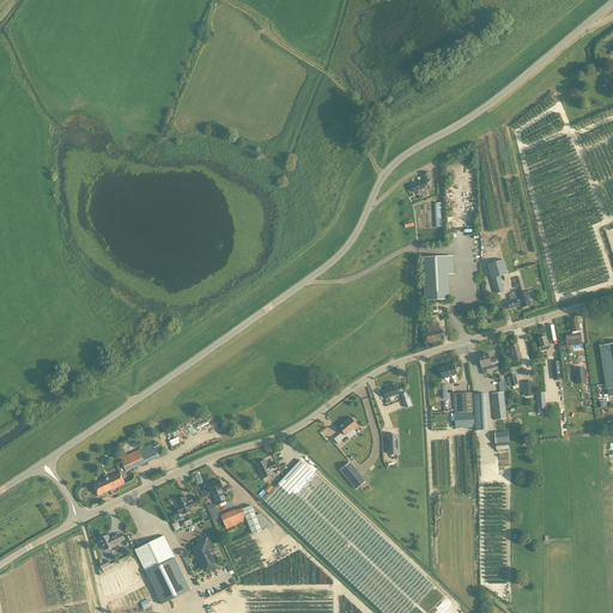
[(429,173),(423,175),(426,183),(432,181),(429,173)]
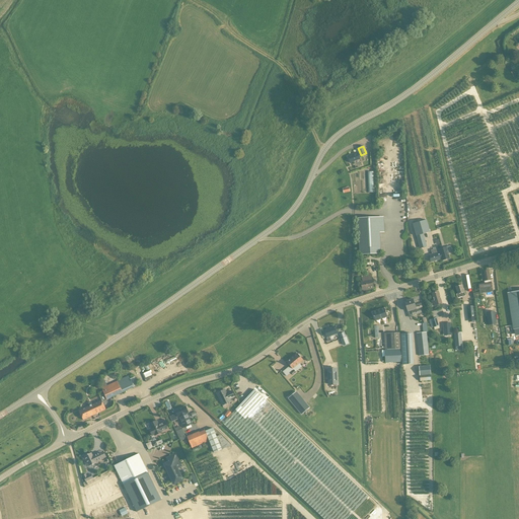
[(349,156),(351,163),(360,159),(358,153),(349,156)]
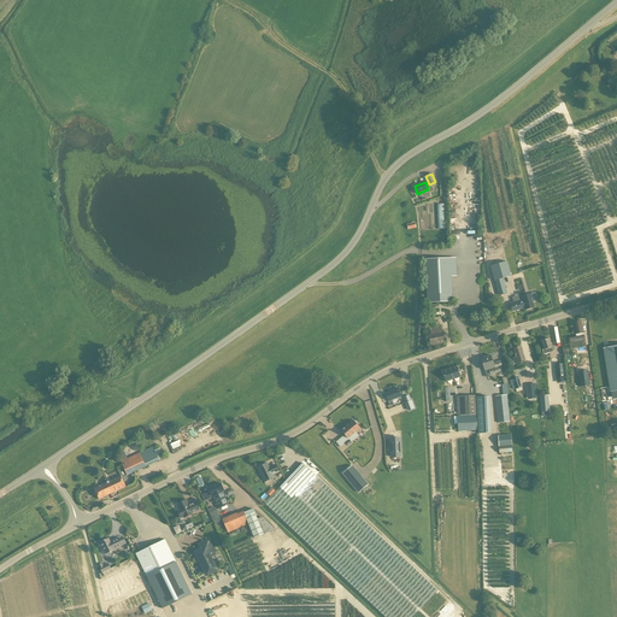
[(439,301),(441,301),(452,300),(451,295),(452,295),(451,277),(450,259),(425,260),(428,303),(439,301)]
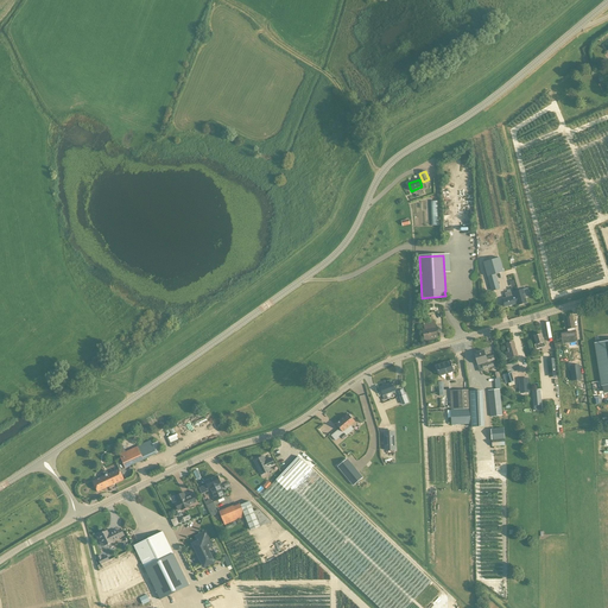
[(500,258),(486,261),(483,263),(492,291),(500,289),(496,274),(504,272),(500,258)]
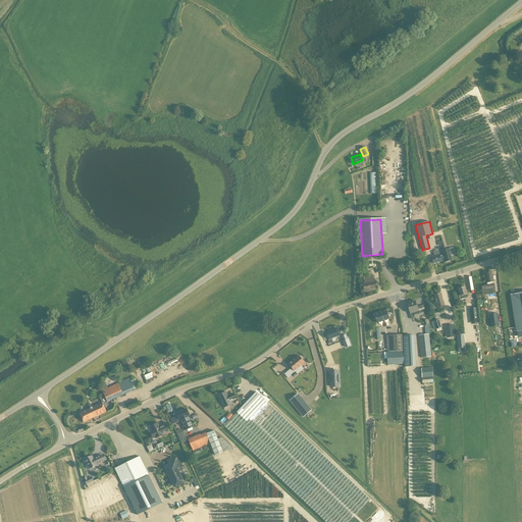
[(431,256),(433,264),(445,261),(445,262),(452,260),(449,249),(441,251),(442,253),(439,254),(438,250),(433,252),(434,256),(431,256)]
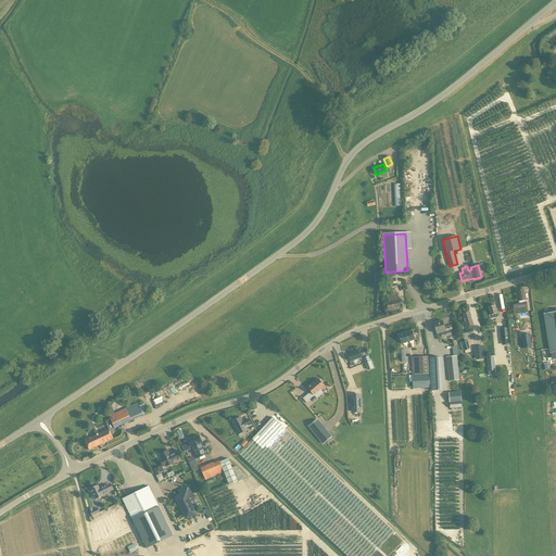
[(513,304),(515,315),(528,313),(523,290),(517,291),(519,303),(513,304)]
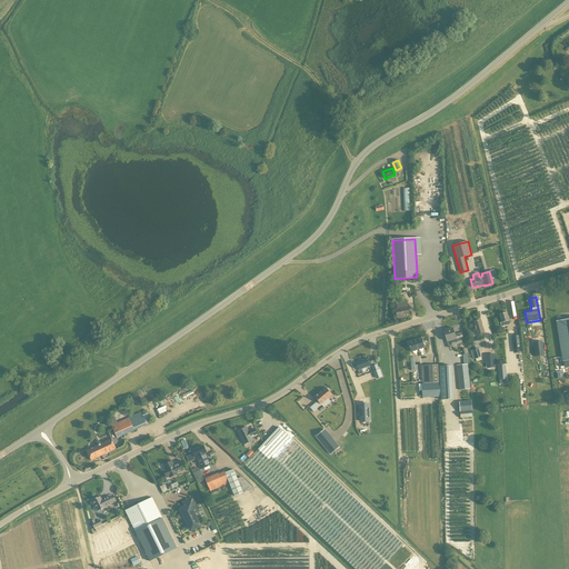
[(397,303),(398,308),(396,308),(398,319),(410,316),(407,301),(397,303)]
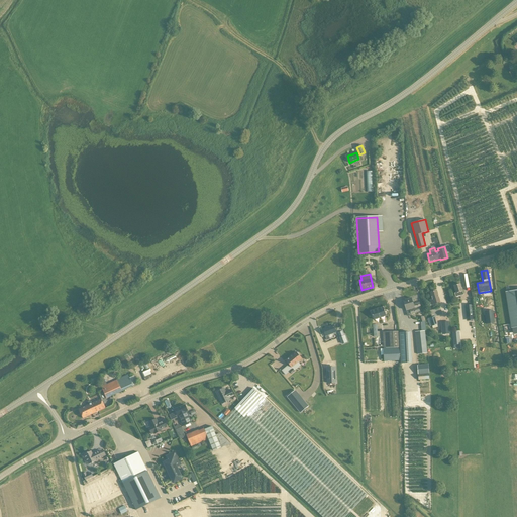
[(461,288),(460,284),(453,285),(456,293),(454,293),(455,297),(463,295),(462,291),(461,288)]
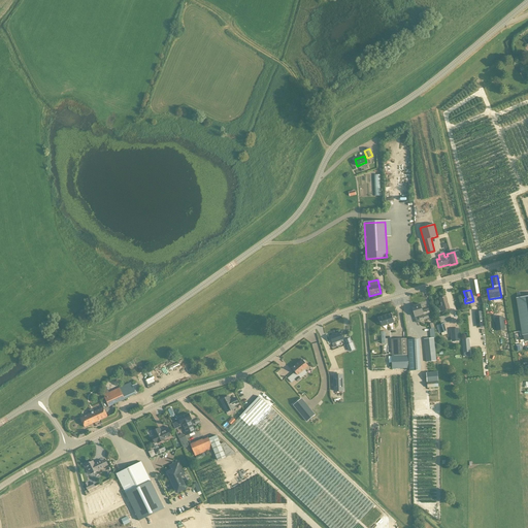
[(527,296),(516,298),(522,335),(527,334),(527,296)]
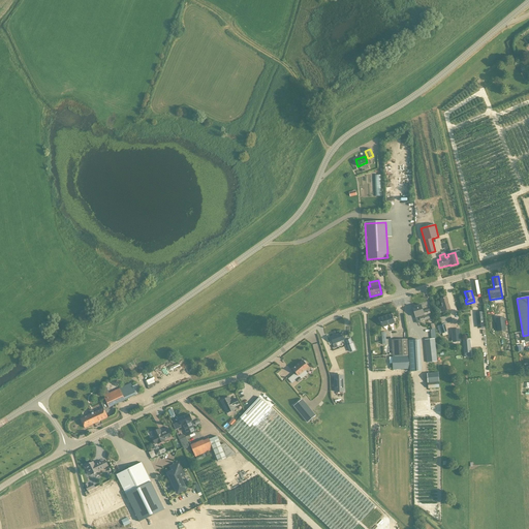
[(439,307),(441,312),(450,309),(446,298),(440,299),(442,306),(439,307)]
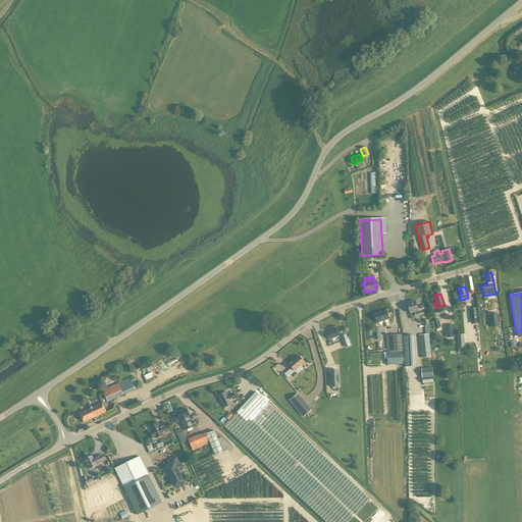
[(423,305),(417,307),(415,301),(407,303),(411,314),(414,313),(415,317),(424,315),(424,316),(426,315),(423,305)]
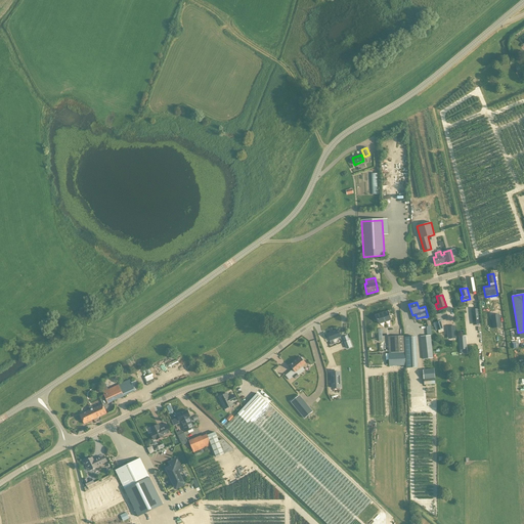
[(445,309),(438,311),(435,312),(438,321),(434,322),(436,331),(439,331),(439,333),(443,332),(443,329),(441,321),(448,319),(445,309)]
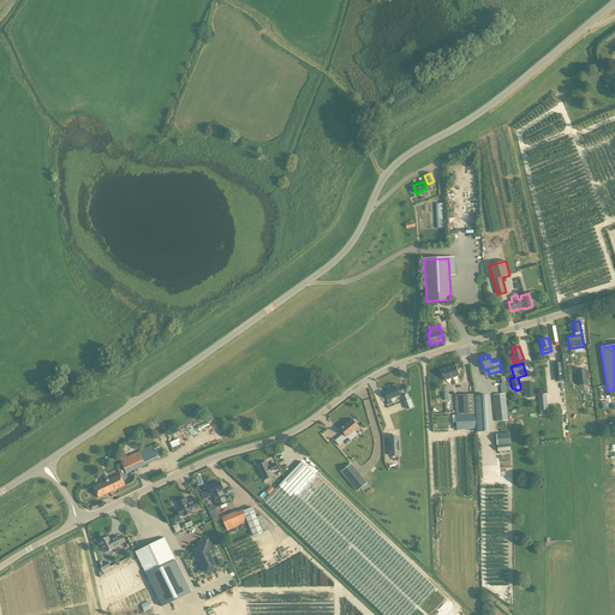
[(442,371),(446,382),(460,377),(457,366),(442,371)]
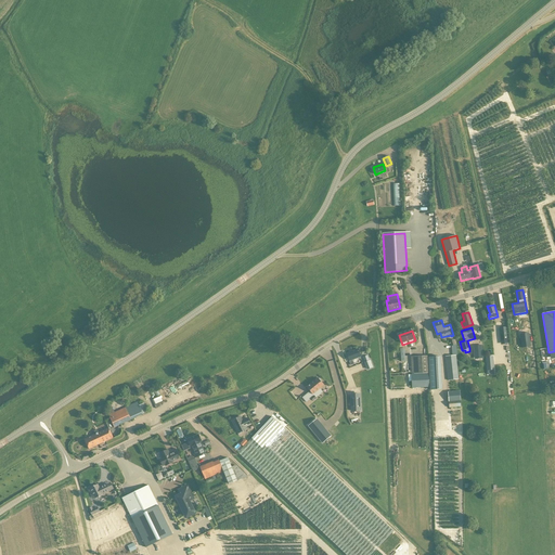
[(520,334),(523,348),(531,347),(529,333),(520,334)]
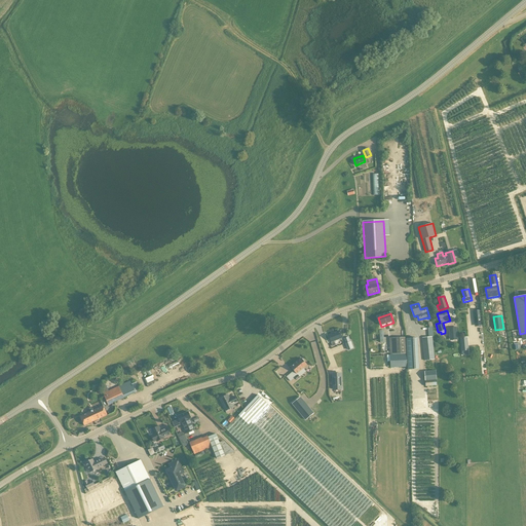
[(453,325),(447,327),(450,337),(456,335),(453,325)]
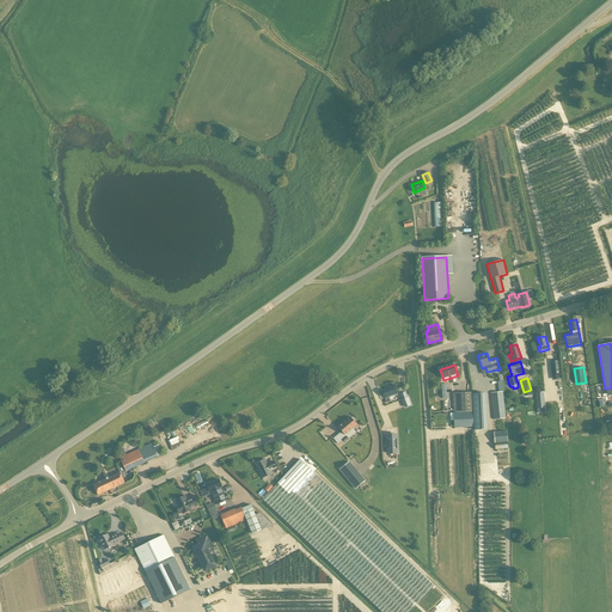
[(395,385),(383,390),(387,402),(391,401),(390,396),(398,393),(395,385)]
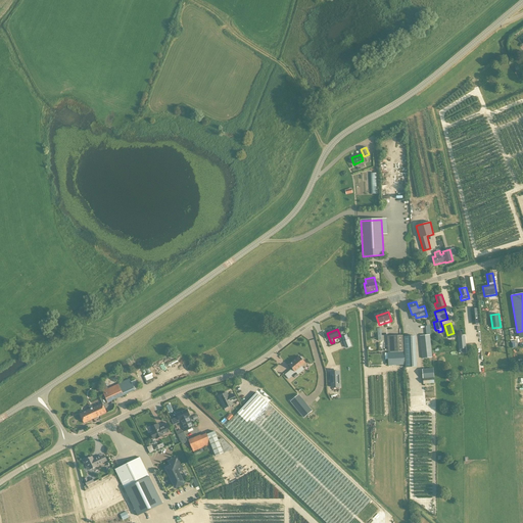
[(346,335),(342,336),(345,343),(346,347),(351,346),(349,341),(348,341),(346,335)]
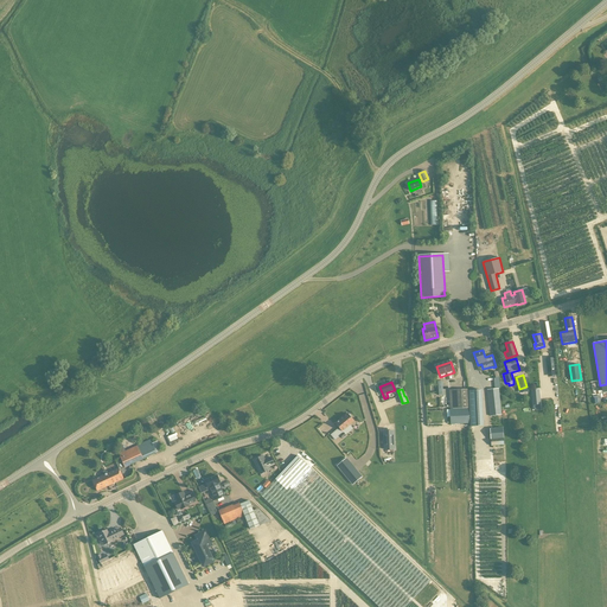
[(451,409),(451,425),(470,423),(468,408),(467,389),(449,390),(451,409)]
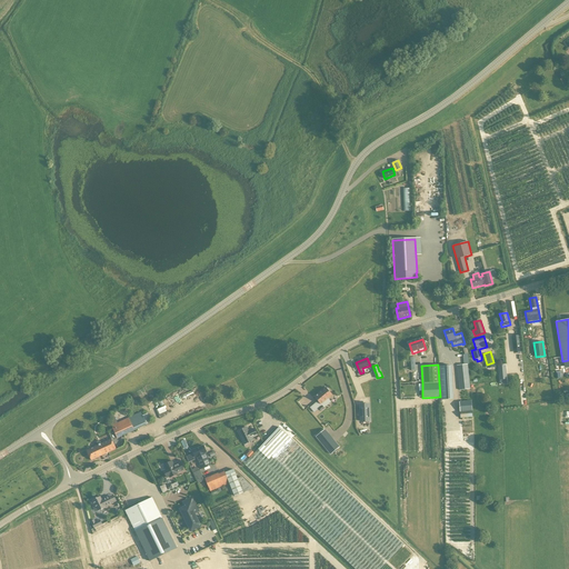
[(457,366),(459,390),(470,389),(468,365),(457,366)]
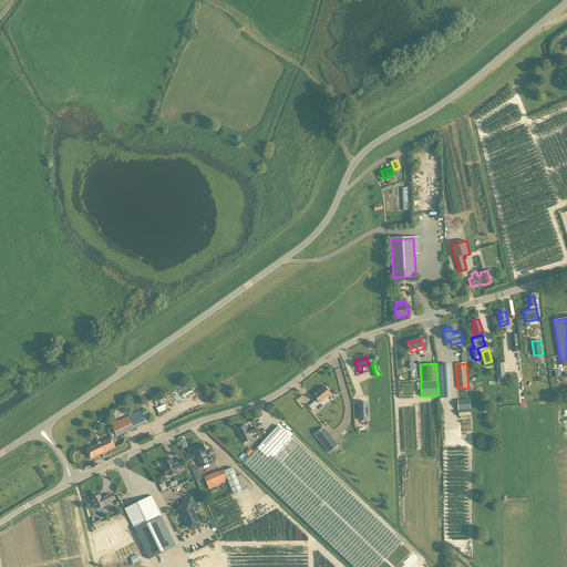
[(505,378),(504,364),(496,364),(497,379),(498,379),(498,383),(505,382),(505,378)]
